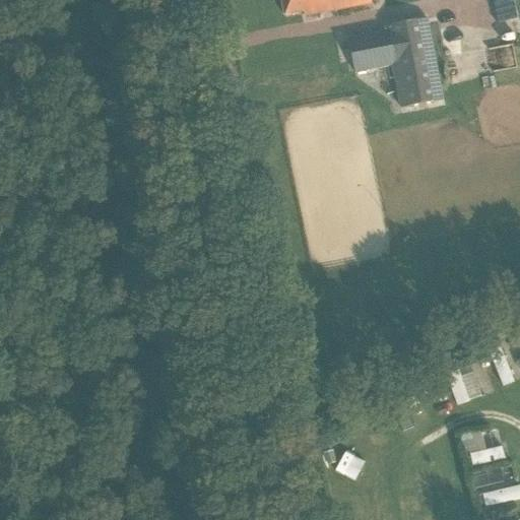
[(281,0),(285,17),(304,13),(305,17),(373,4),(371,0),(281,0)]
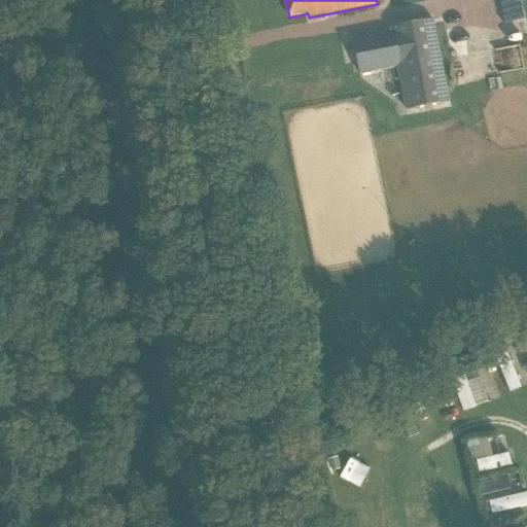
[(398,67),(407,110),(450,101),(433,20),(394,28),(395,32),(353,40),(360,74),(398,67)]
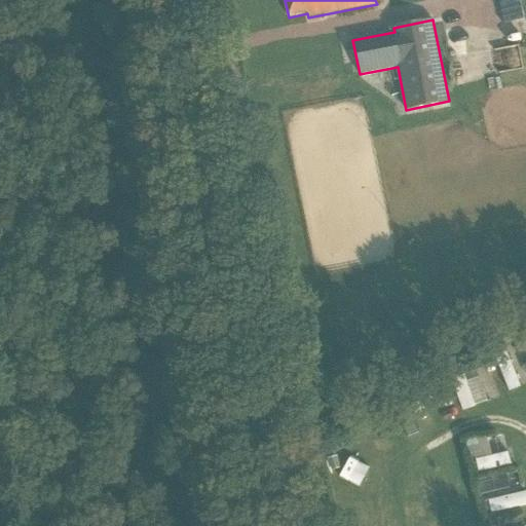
[(498,48),(501,82),(524,80),(523,72),(524,71),(521,45),(498,48)]
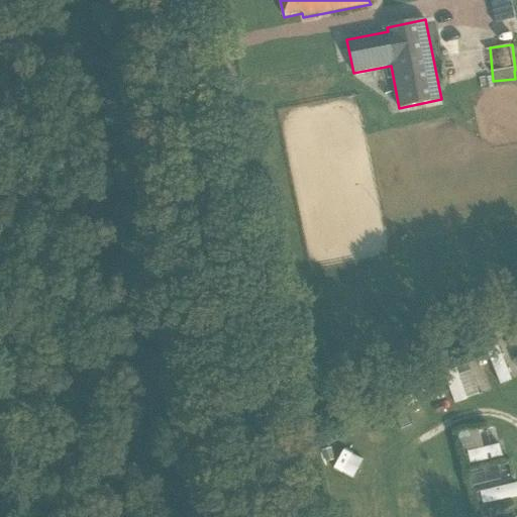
[(501,344),(487,348),(499,389),(513,385),(501,344)]
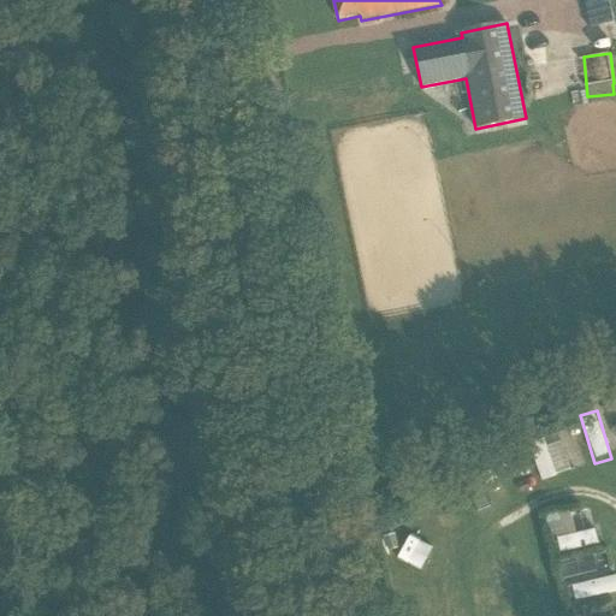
[(529,448),(544,481),(572,471),(558,436),(529,448)]
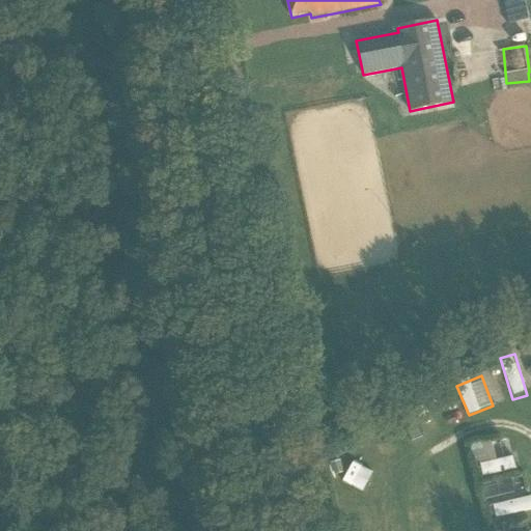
[(481,465),(486,484),(520,477),(514,456),(481,465)]
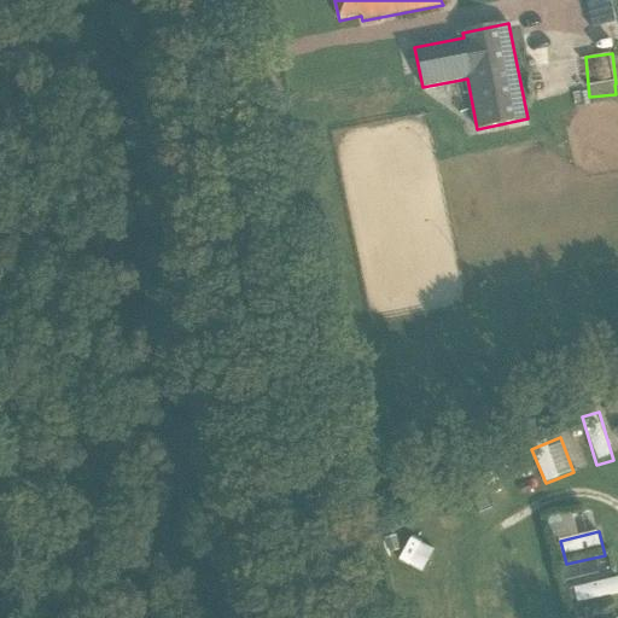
[(409,543),(401,569),(427,578),(436,552),(409,543)]
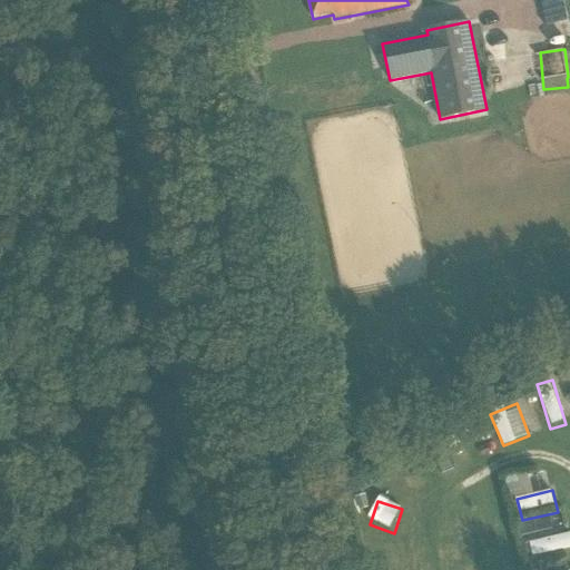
[(533,557),(569,547),(569,531),(530,541),(533,557)]
